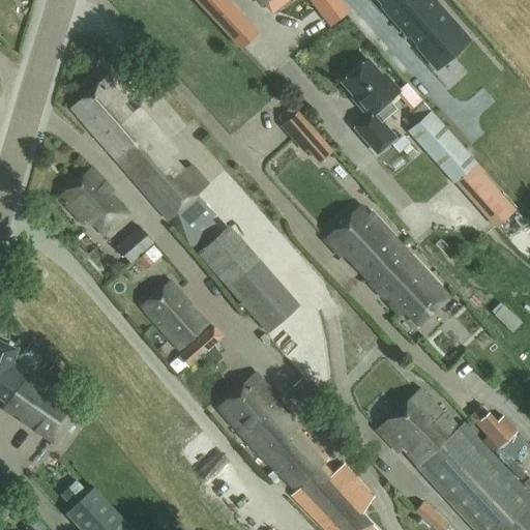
[(228,0),(197,0),(226,30),(241,48),(259,32),(242,15),(228,0)]
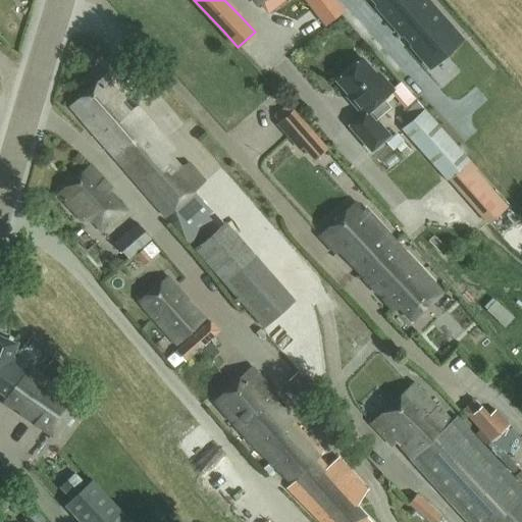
[(253,0),(258,5),(261,2),(268,11),(281,0),(253,0)]
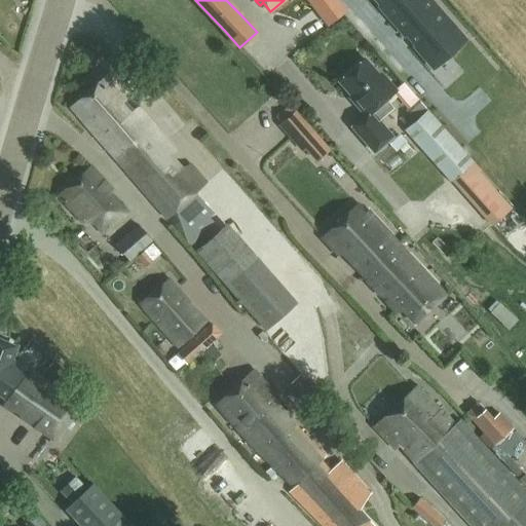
[(338,0),(324,0),(315,7),(329,23),(346,9),(338,0)]
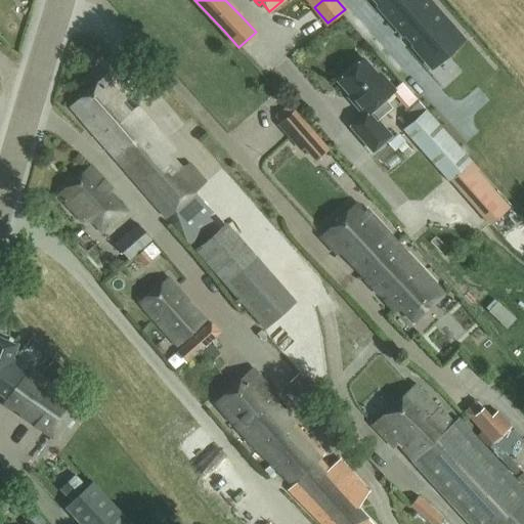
[(399,0),(368,0),(373,3),(374,2),(384,13),(399,0)]
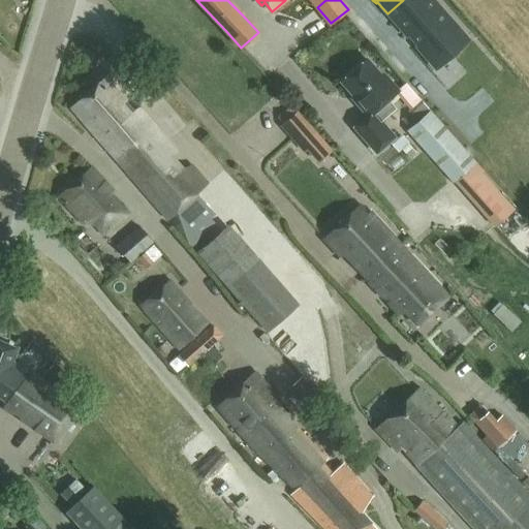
[(458,35),(427,0),(403,0),(387,13),(398,26),(397,27),(427,62),(458,35)]
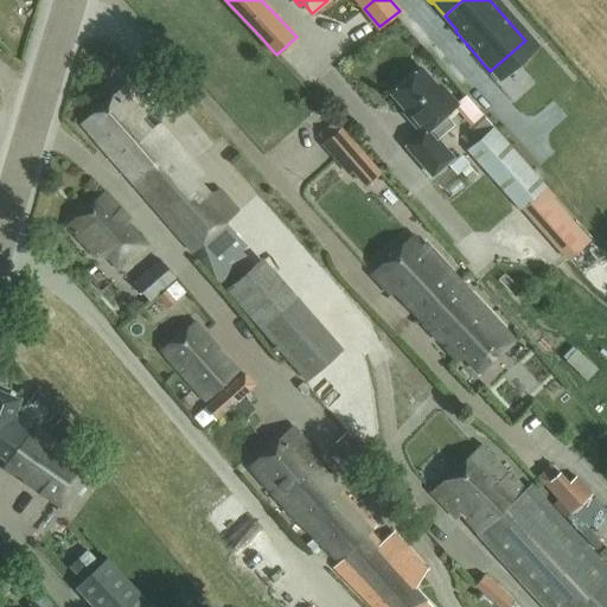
[(438,88),(422,70),(394,95),(414,117),(411,120),(422,133),(407,148),(430,176),(453,155),(438,139),(454,125),(445,114),(457,102),(441,85),(438,88)]
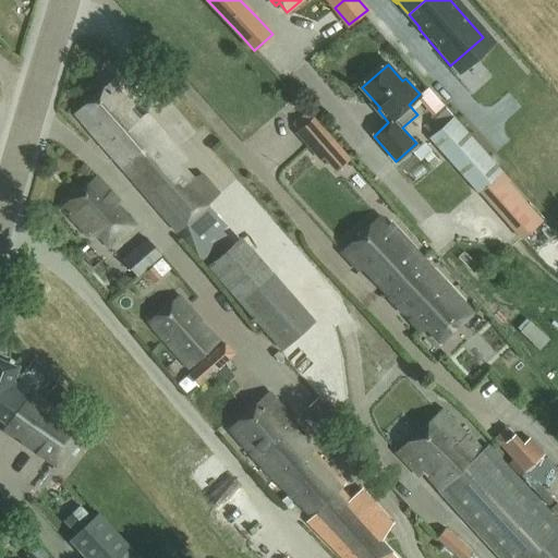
[(143,114),(135,105),(137,100),(117,76),(74,113),(198,255),(197,255),(203,261),(230,235),(226,230),(229,228),(208,204),(219,195),(201,174),(194,177),(184,166),(186,159),(147,113),(143,114)]
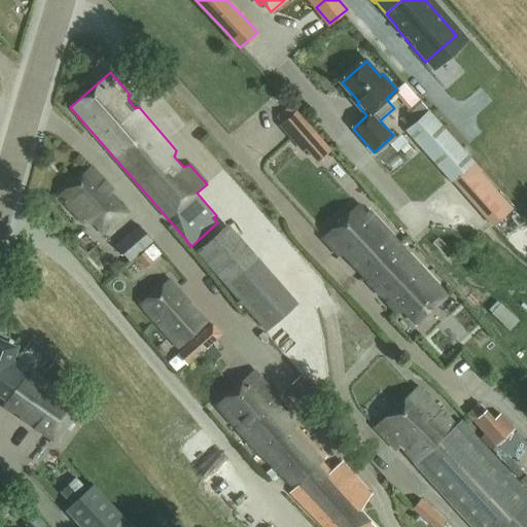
[(419,101),(408,111),(425,130),(414,140),(452,182),(452,181),(473,162),(419,101)]
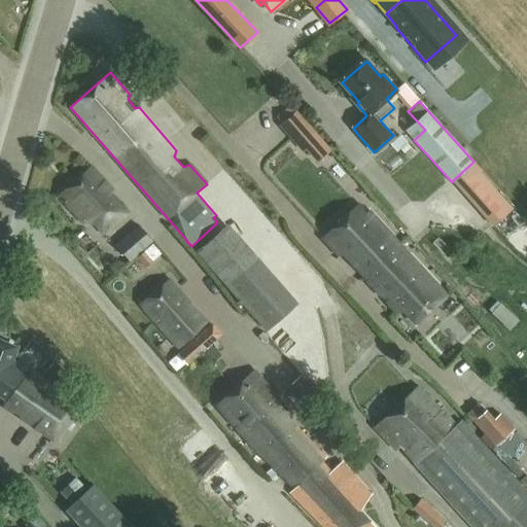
[(277,115),(282,123),(293,112),(288,105),(277,115)]
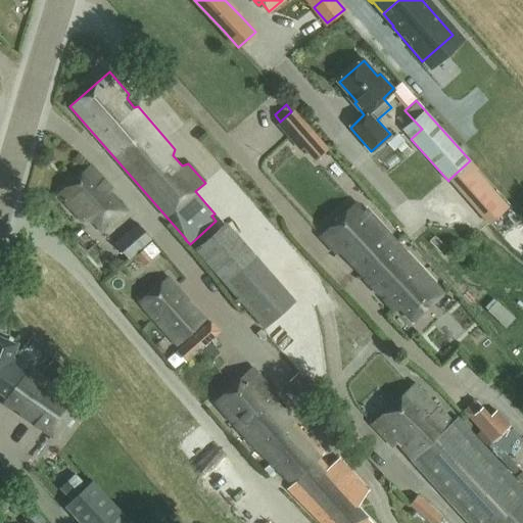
[(306,124),(294,109),(291,111),(280,122),(276,125),(289,138),(306,124)]
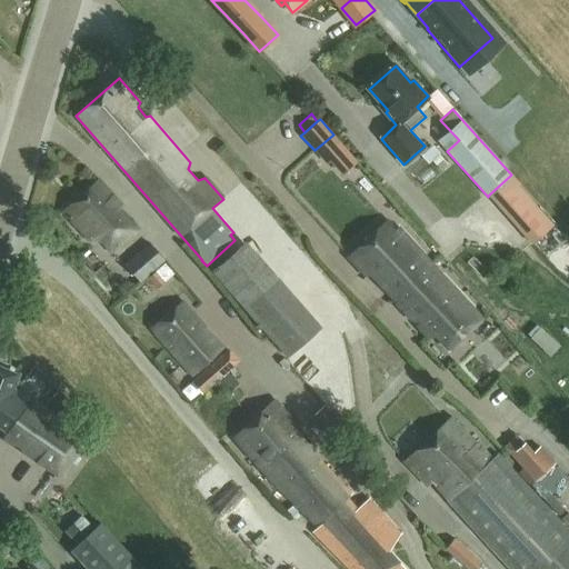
[(416,156),(425,171),(442,162),(435,147),(416,156)]
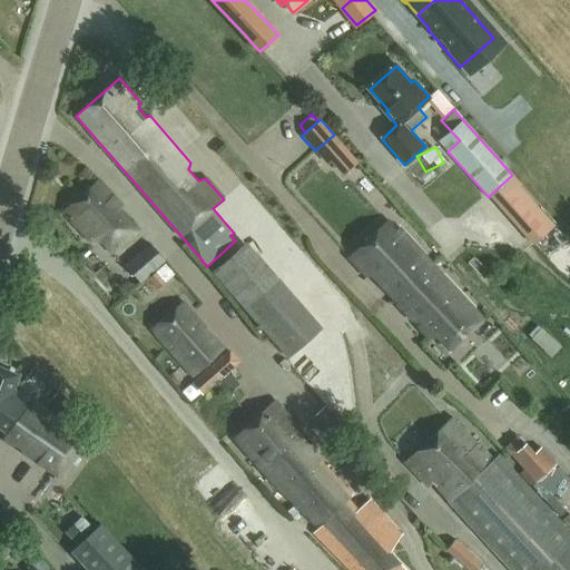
[(114,196),(99,182),(64,213),(90,241),(92,239),(95,242),(98,238),(111,253),(137,228),(119,208),(124,204),(115,195),(114,196)]
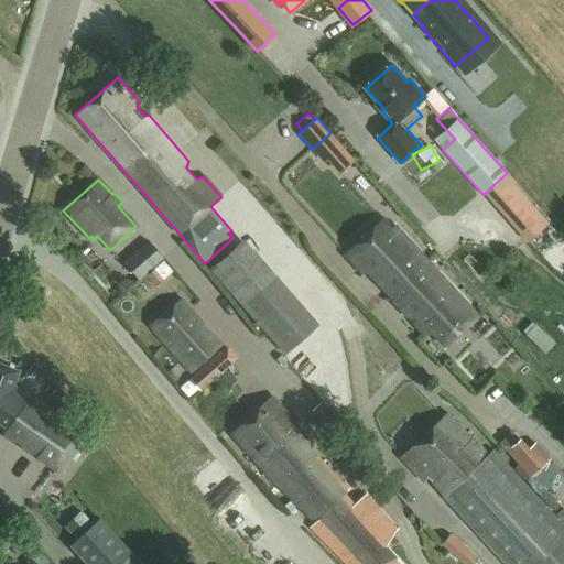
[(231,228),(242,221),(230,203),(219,209),(231,228)]
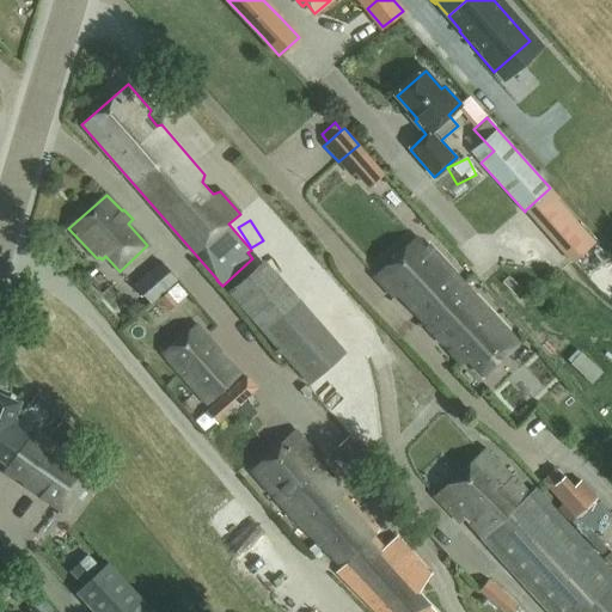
[(564,240),(557,246),(570,261),(593,240),(580,226),(564,240)]
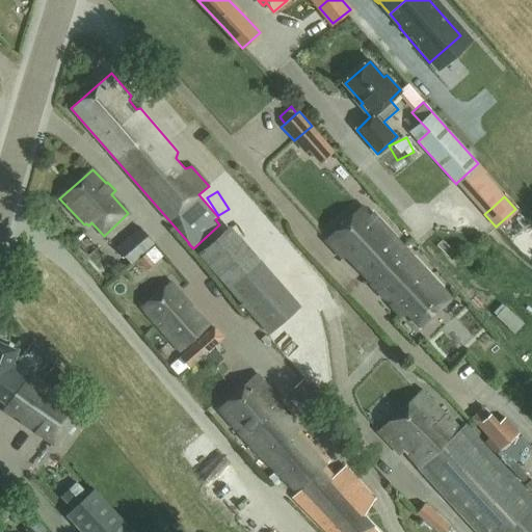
[(369,216),(361,207),(325,240),(342,258),(348,258),(372,284),(371,285),(400,315),(409,315),(421,327),(451,299),(406,251),(371,214),(369,216)]
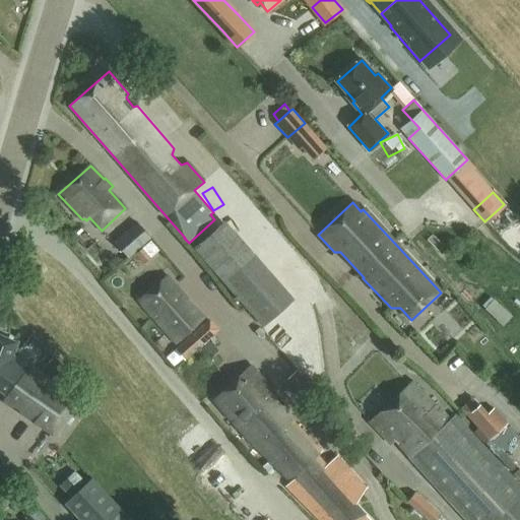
[(262,328),(295,299),(225,220),(193,250),(262,328)]
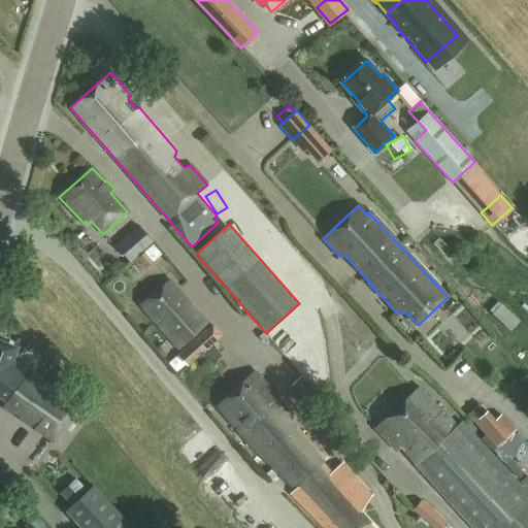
[(155,243),(138,226),(117,246),(130,263),(136,258),(146,250),(155,243)]
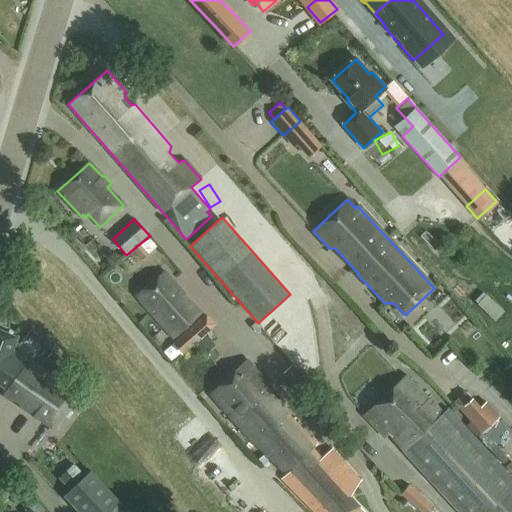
[(151,252),(142,242),(132,250),(141,261),(151,252)]
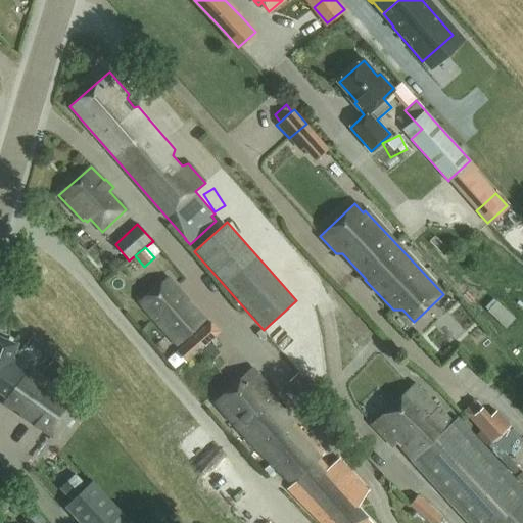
[(177,344),(205,319),(169,278),(140,303),(177,344)]
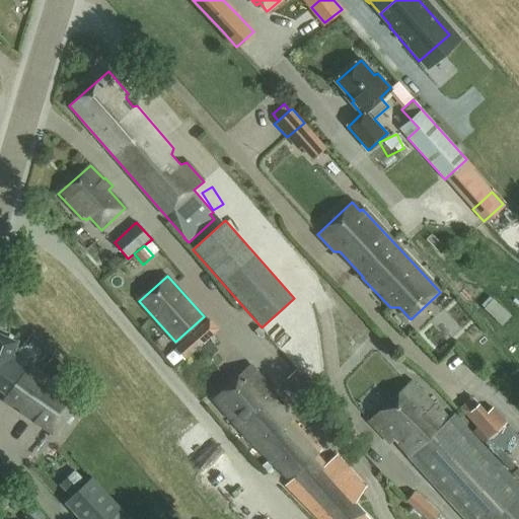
[(457,299),(469,313),(478,305),(466,291),(457,299)]
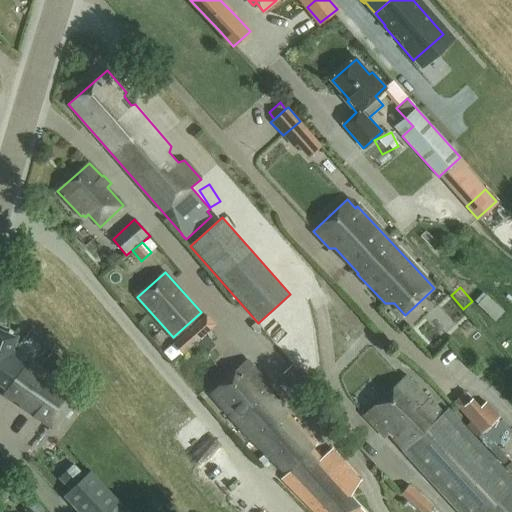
[(350,324),(356,318),(338,302),(332,308),(350,324)]
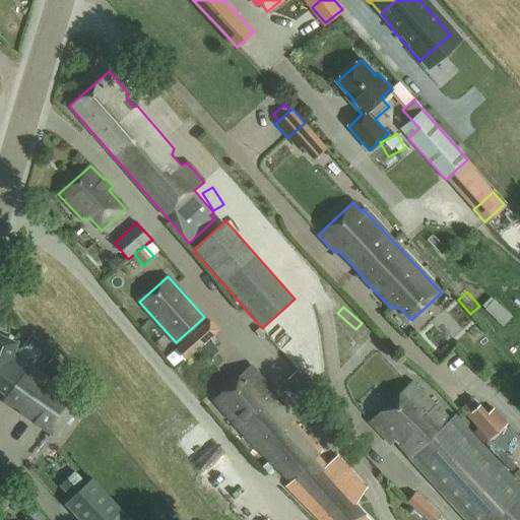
[(185,361),(221,328),(211,318),(188,338),(176,348),(185,361)]
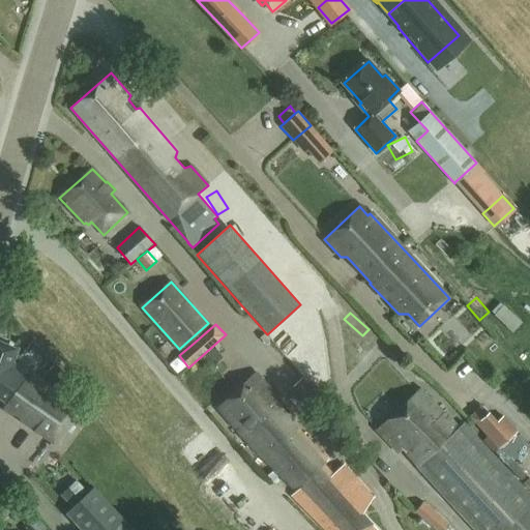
[(56,443),(77,414),(15,359),(16,351),(0,343),(0,398),(4,401),(2,408),(56,443)]
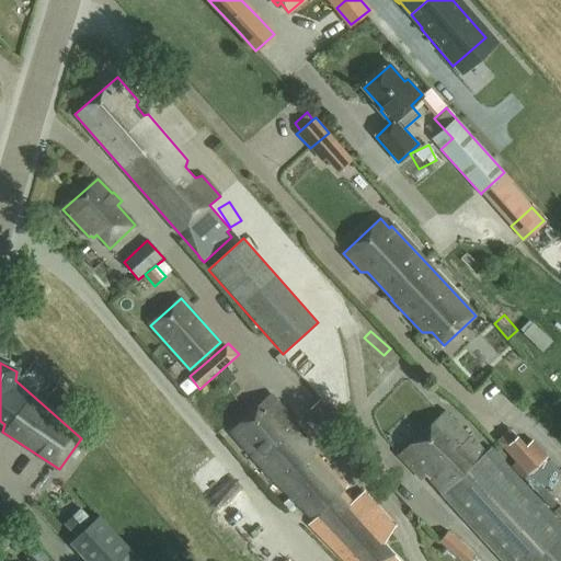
[(306,441),(296,431),(298,426),(272,397),(231,433),(270,477),(313,521),(307,526),(341,560),(401,560),(395,554),(381,542),(392,525),(363,492),(353,501),(344,492),(347,487),(312,449),(312,443),(309,438),(306,441)]
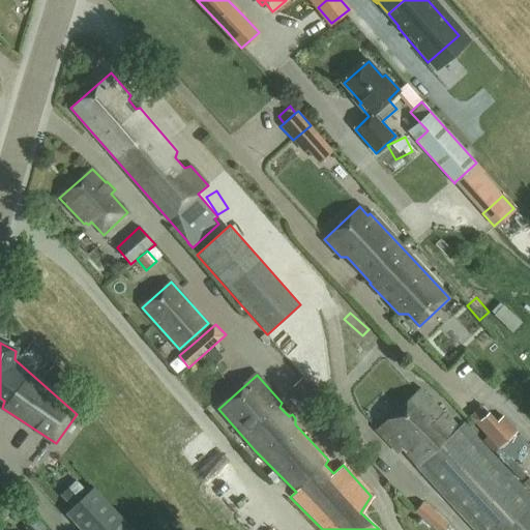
[(458,429),(422,389),(378,431),(398,451),(401,449),(476,529),(503,529),(529,505),(529,494),(464,423),(458,429)]
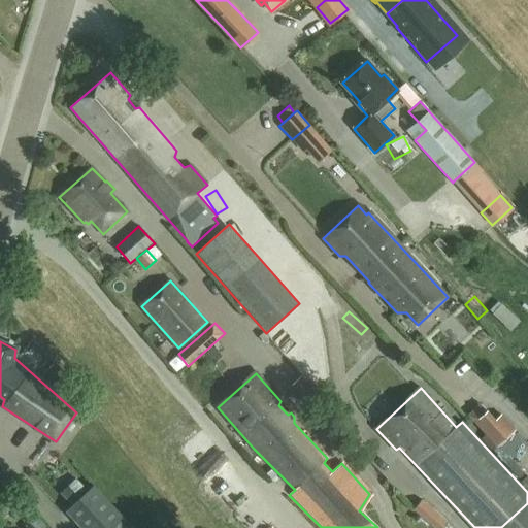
[(324,403),(316,393),(305,401),(315,411),(324,403)]
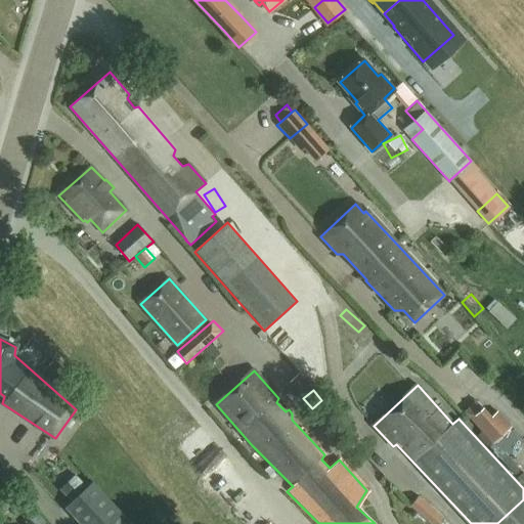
[(336,420),(322,404),(314,412),(328,428),(336,420)]
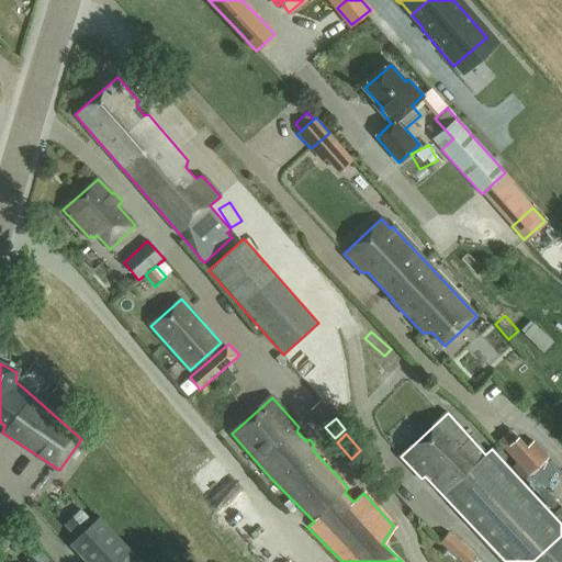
[(528,475),(526,478),(532,485),(534,484),(540,492),(560,473),(547,460),(550,458),(534,439),(527,446),(523,441),(508,454),(528,475)]
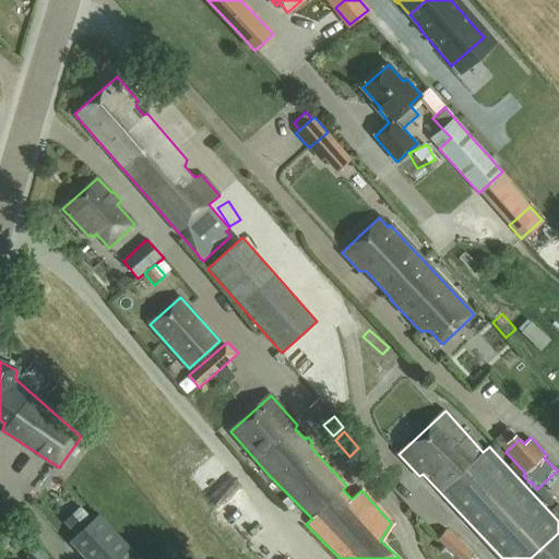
[(200,498),(230,525),(250,503),(221,476),(200,498)]
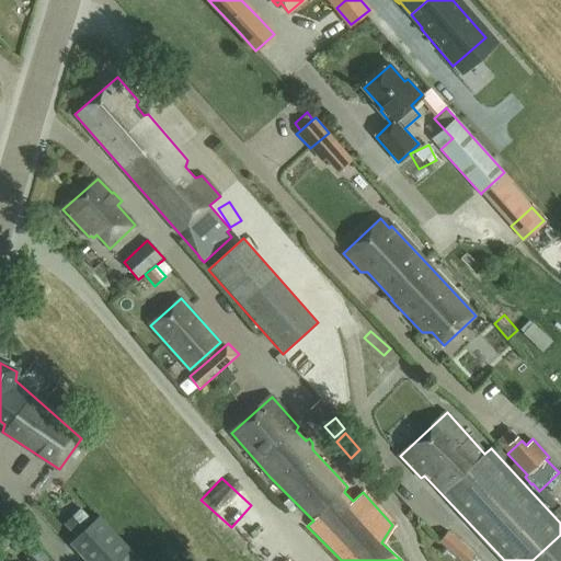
[(86,560),(140,560),(100,516),(70,544),(86,560)]
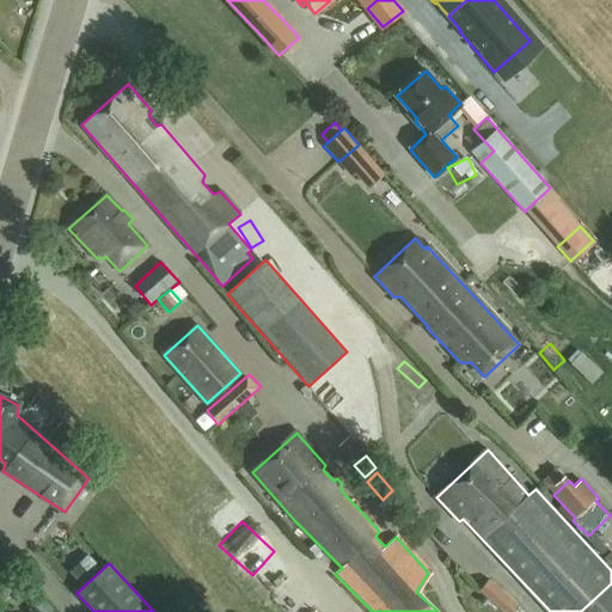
[(503,611),(521,611),(524,610),(489,576),(478,591),(503,611)]
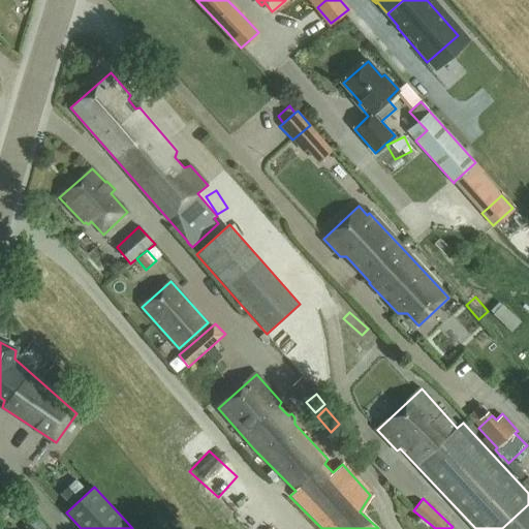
[(240,528),(252,519),(242,507),(230,518),(240,528)]
